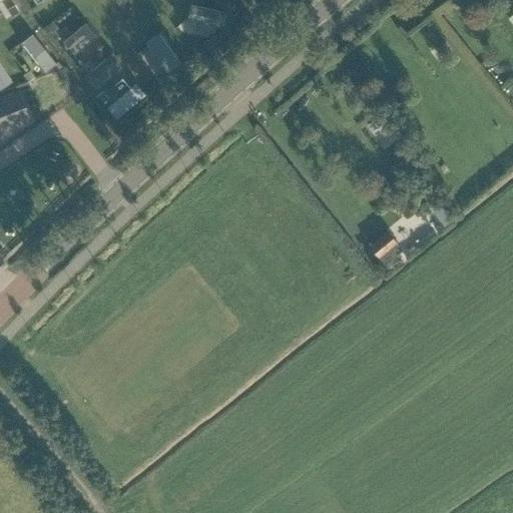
[(15,6),(8,10),(13,17),(19,13),(15,6)]
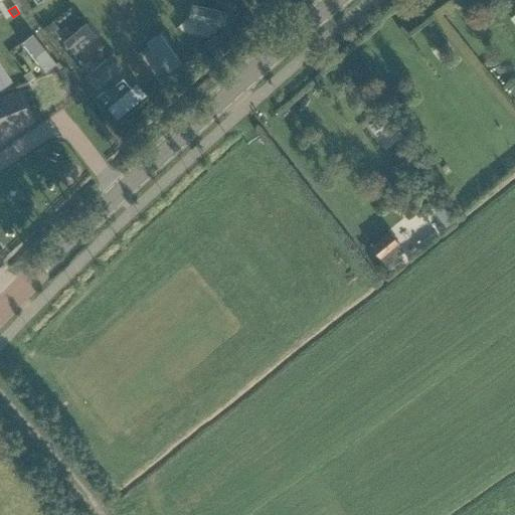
[(223,28),(226,12),(193,6),(190,22),(223,28)]
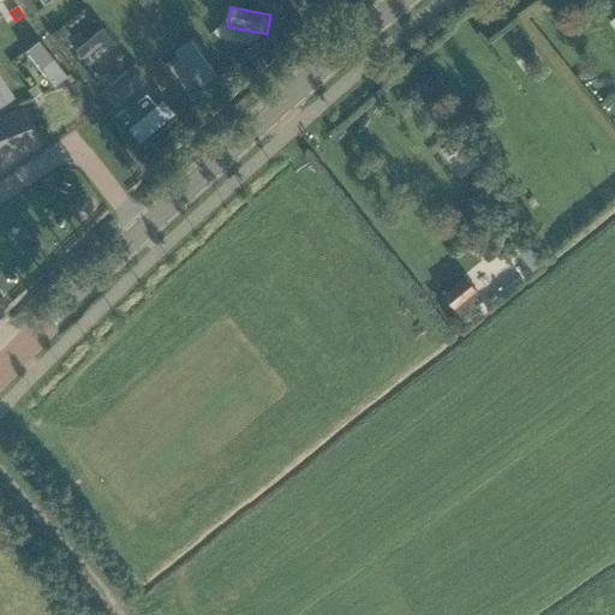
[(63,27),(55,33),(61,40),(69,34),(63,27)]
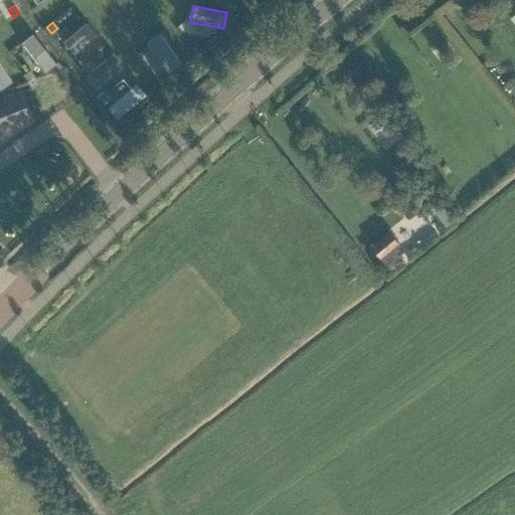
[(96,40),(86,27),(62,44),(73,58),(96,40)]
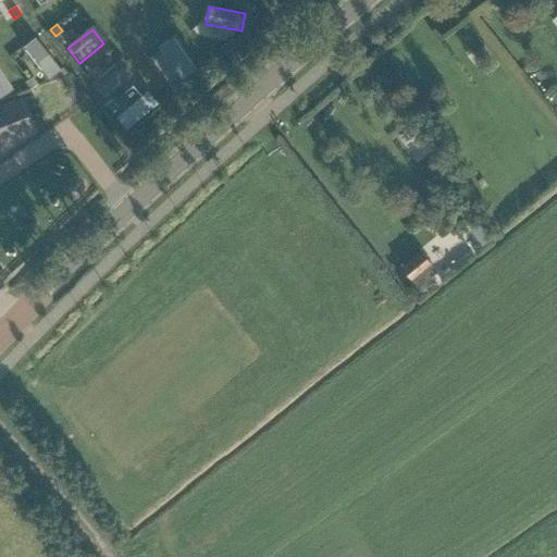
[(198,72),(174,38),(160,48),(184,82),(198,72)]
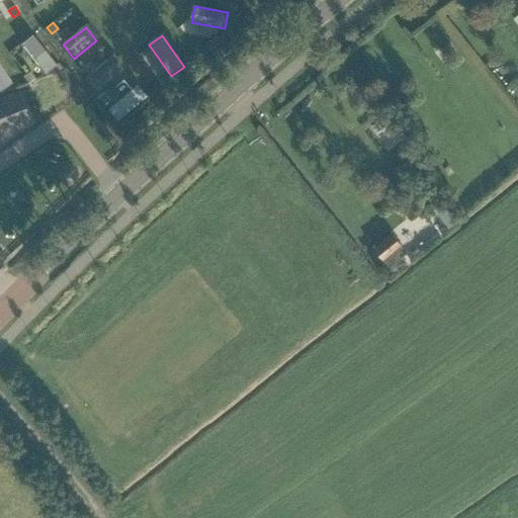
[(56,68),(32,37),(21,47),(45,76),(56,68)]
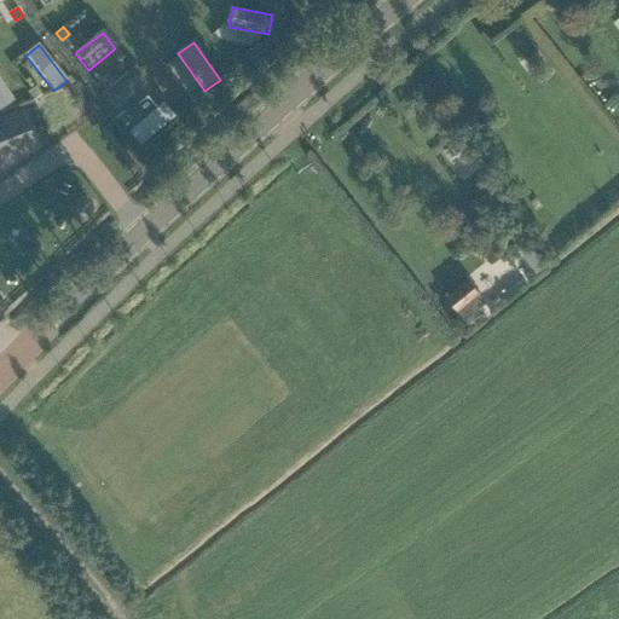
[(238,52),(231,59),(237,65),(244,59),(238,52)]
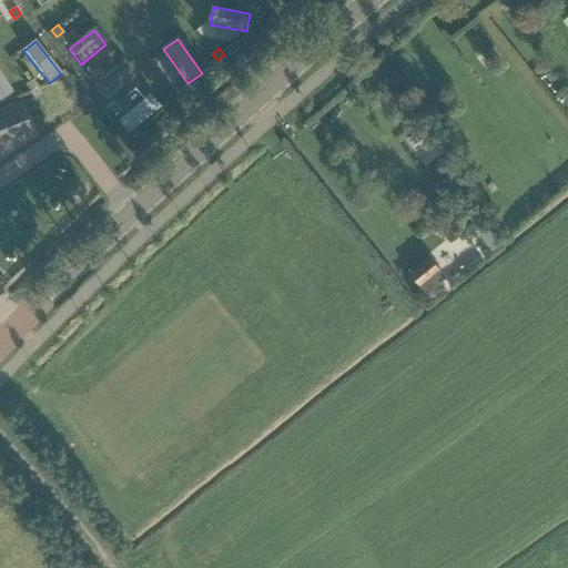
[(493,48),(484,56),(489,63),(498,56),(493,48)]
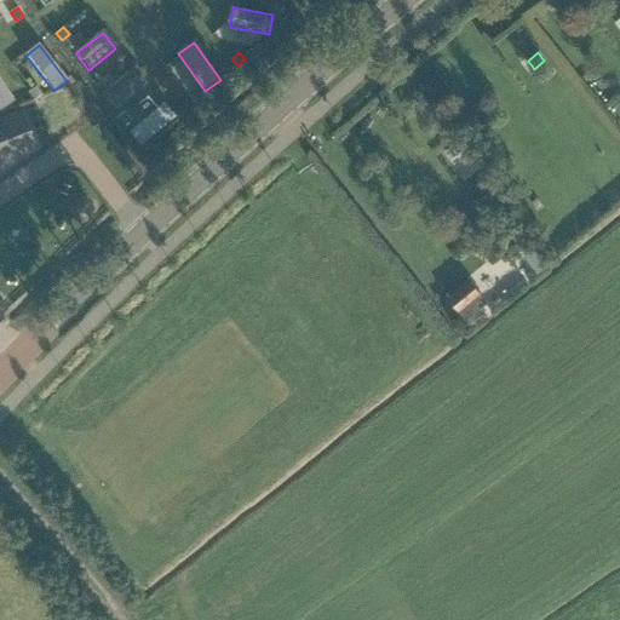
[(148,82),(136,68),(101,97),(113,112),(148,82)]
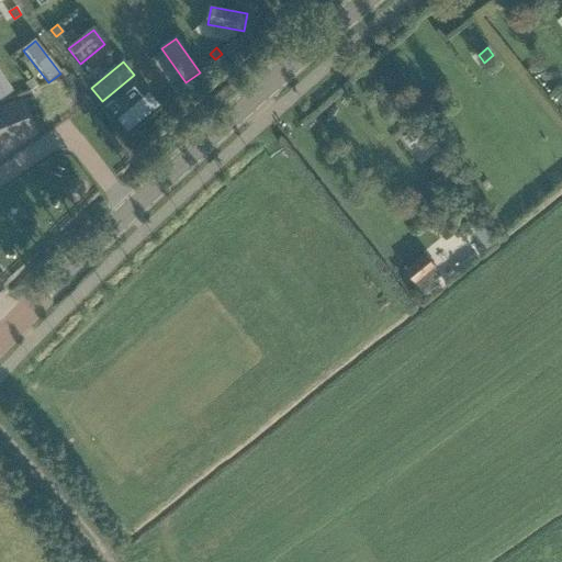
[(91,71),(86,77),(91,83),(97,79),(91,71)]
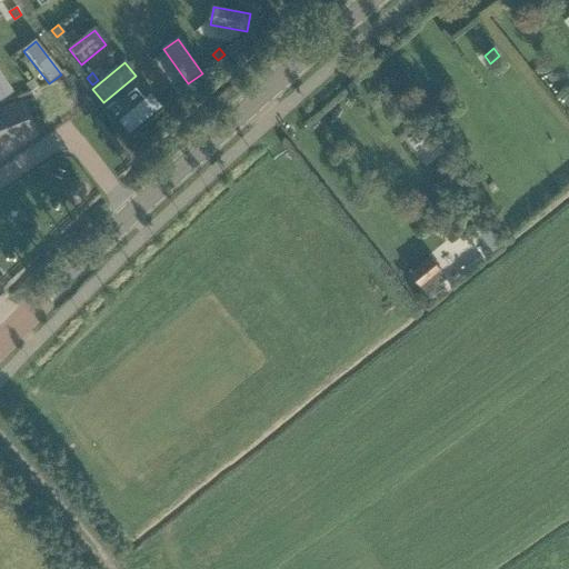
[(0,101),(12,93),(0,73),(0,101)]
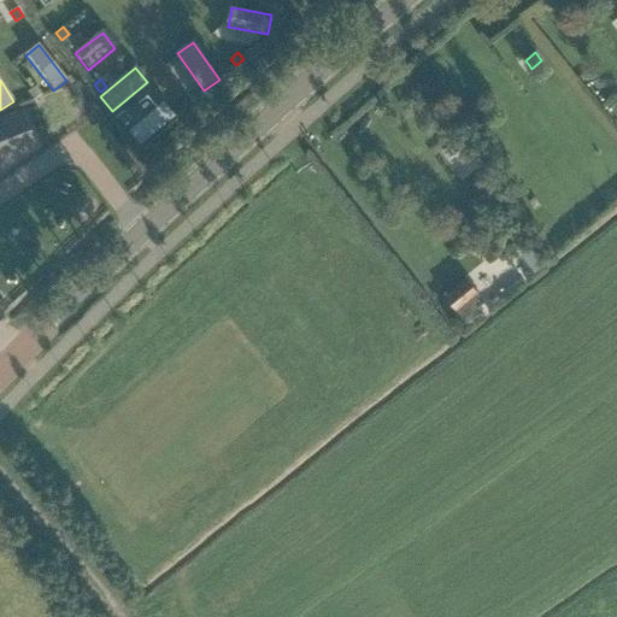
[(35,86),(28,92),(34,99),(41,94),(35,86)]
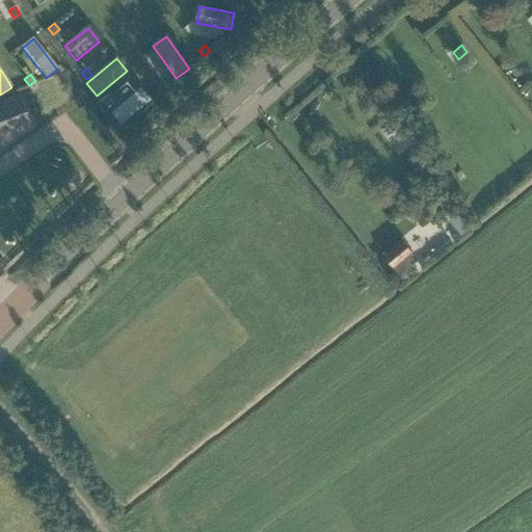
[(169,74),(162,79),(167,86),(175,81),(169,74)]
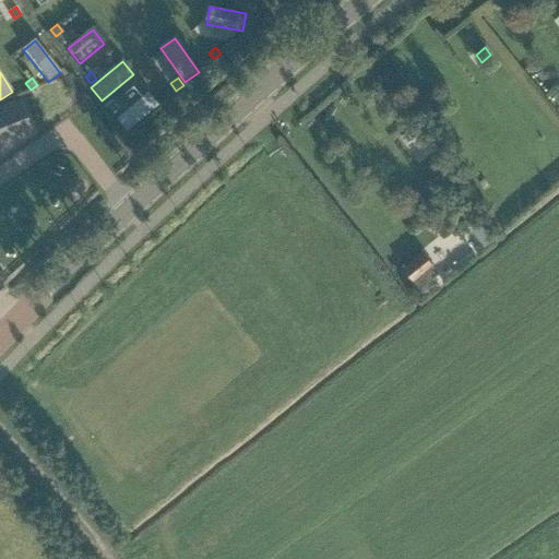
[(130,132),(161,106),(150,94),(119,120),(130,132)]
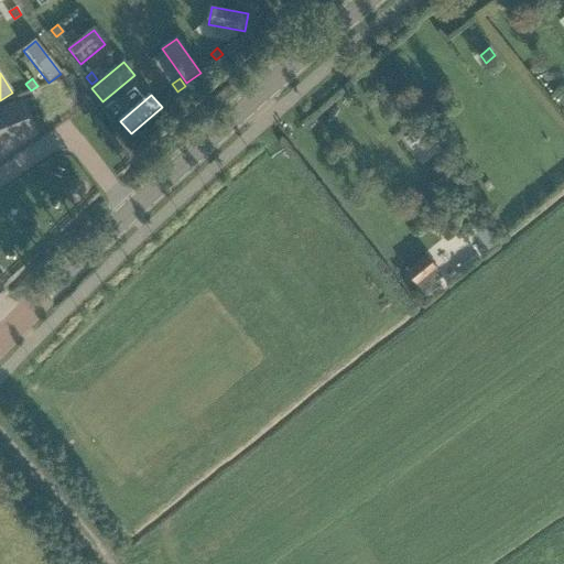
[(19,100),(0,107),(0,136),(29,125),(19,100)]
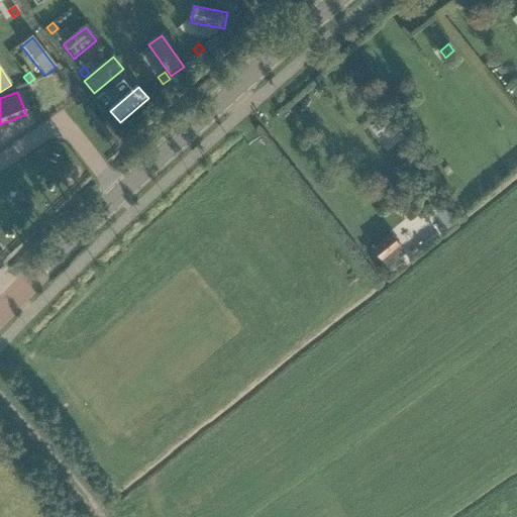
[(104,93),(98,98),(104,104),(110,99),(104,93)]
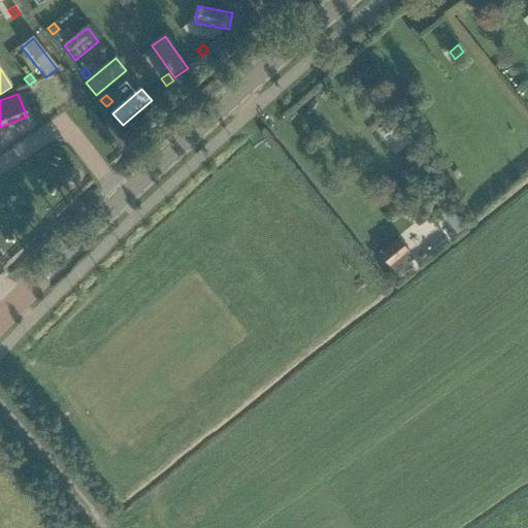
[(391,118),(378,126),(391,143),(403,135),(391,118)]
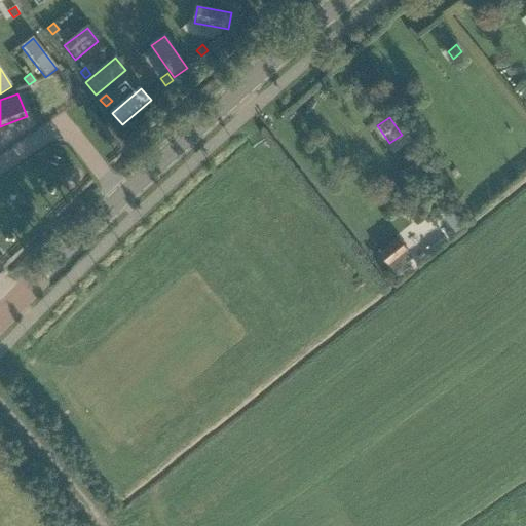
[(454,211),(445,218),(456,232),(465,224),(454,211)]
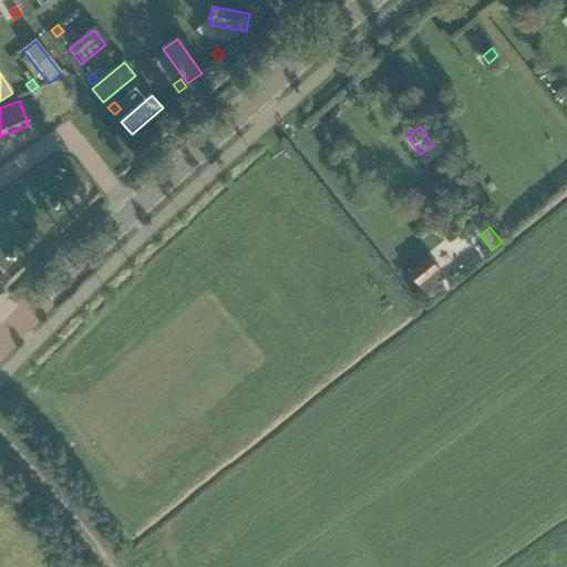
[(409,271),(425,290),(431,286),(435,290),(443,284),(440,280),(446,275),(429,255),(409,271)]
